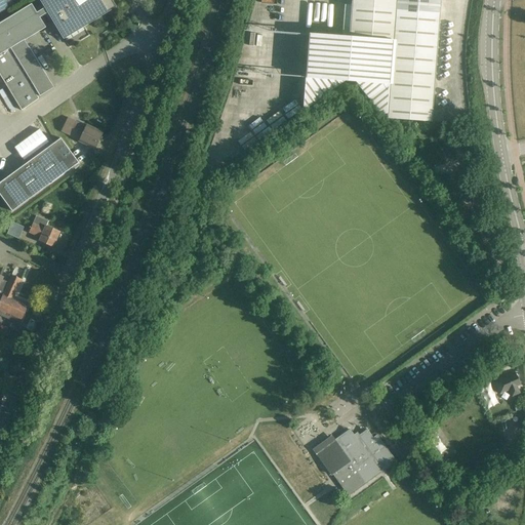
[(0,0),(0,12),(9,7),(4,0),(0,0)]
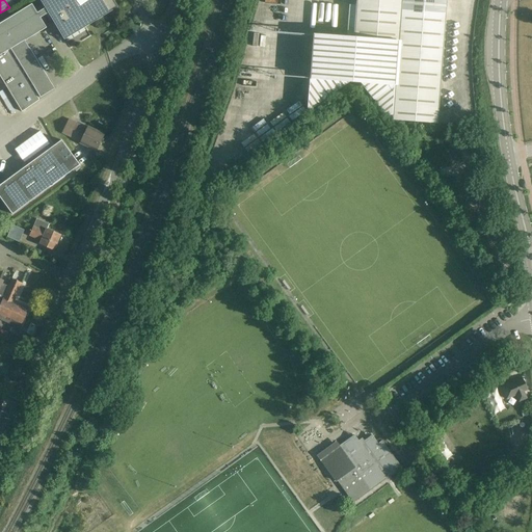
[(41,0),(58,30),(59,30),(64,38),(116,7),(111,0),(41,0)]
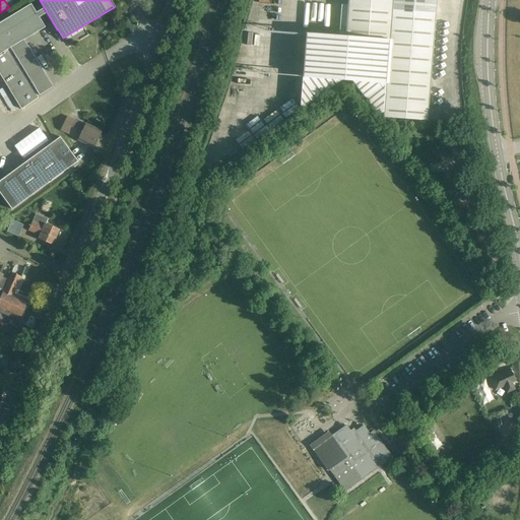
[(427,121),(436,0),(347,0),(347,5),(341,5),(338,36),(306,34),(300,107),(305,108),(341,80),(351,81),(365,98),(376,113),(381,113),(381,117),(427,121)]
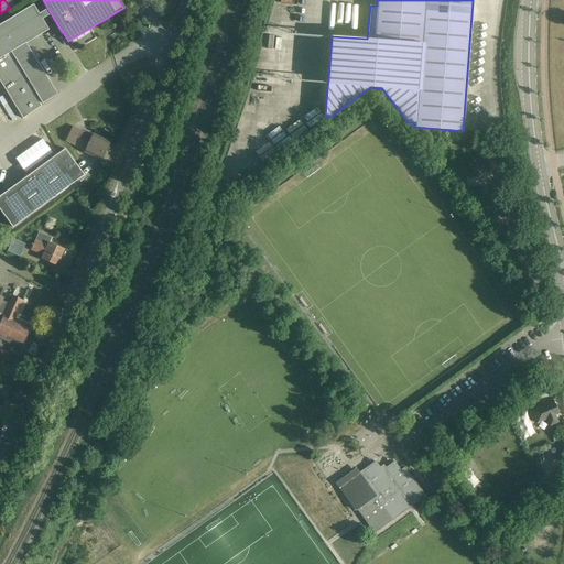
[(0,24),(0,56),(25,42),(47,30),(33,4),(0,24)]
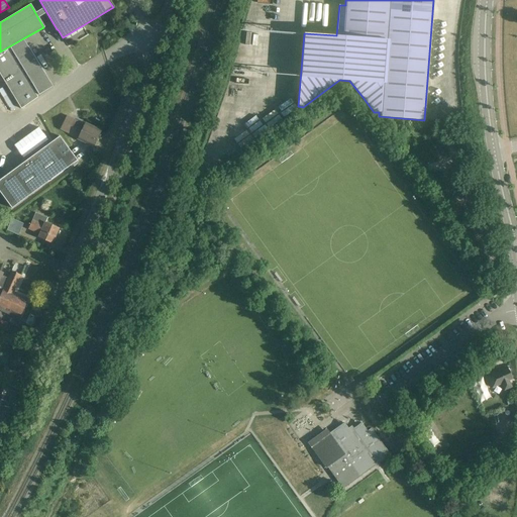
[(53,87),(28,46),(23,40),(24,39),(23,38),(0,52),(0,74),(15,100),(21,109),(37,97),(36,95),(38,95),(53,87)]
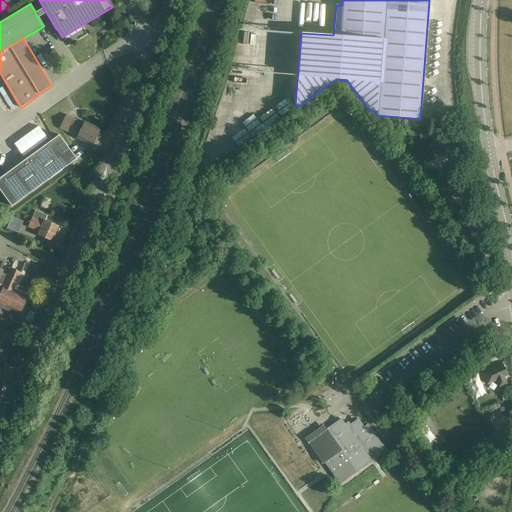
[(285,94),(273,100),(278,110),(290,103),(285,94)]
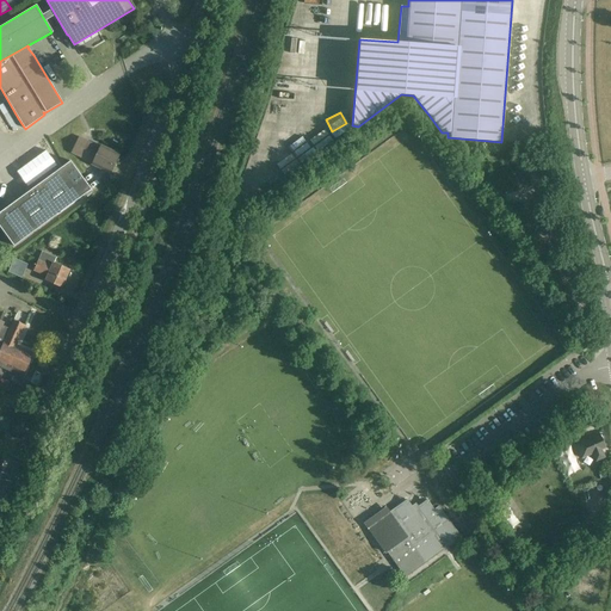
[(110,174),(119,154),(99,144),(98,147),(78,136),(71,152),(91,161),(90,164),(110,174)]
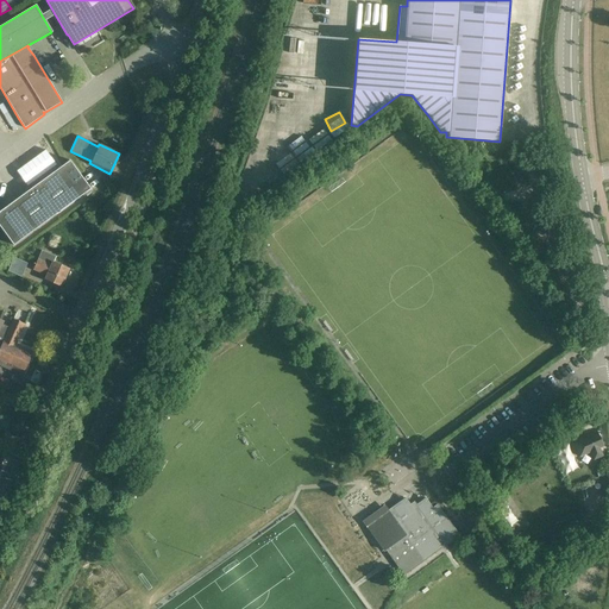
[(17,171),(27,187),(56,165),(45,150),(17,171)]
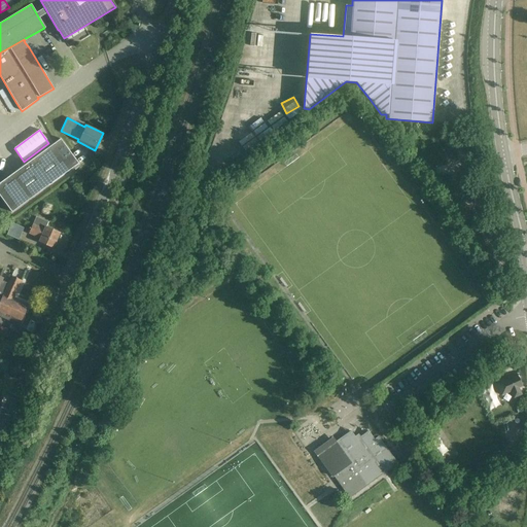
[(0,182),(0,197),(11,213),(79,164),(61,139),(0,182)]
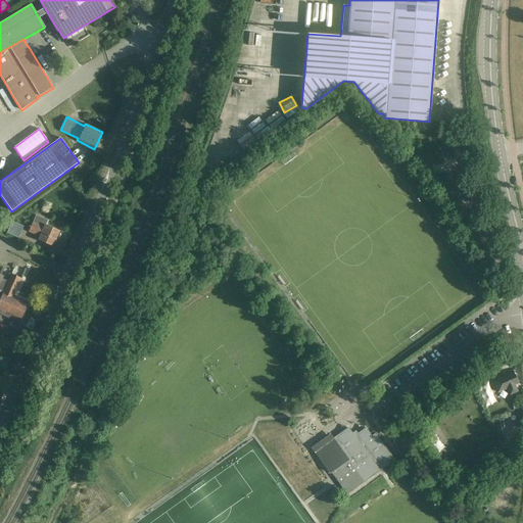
[(33,223),(29,231),(40,236),(39,240),(52,246),(59,231),(46,226),(48,221),(36,216),(33,223)]
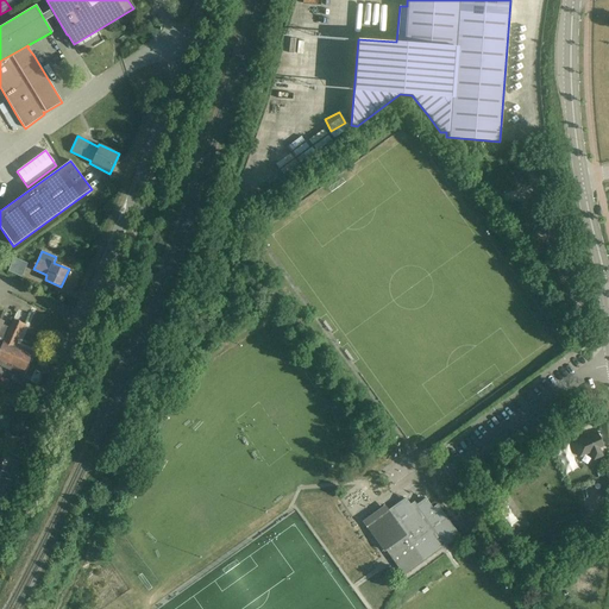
[(14,258),(8,271),(22,277),(27,264),(14,258)]
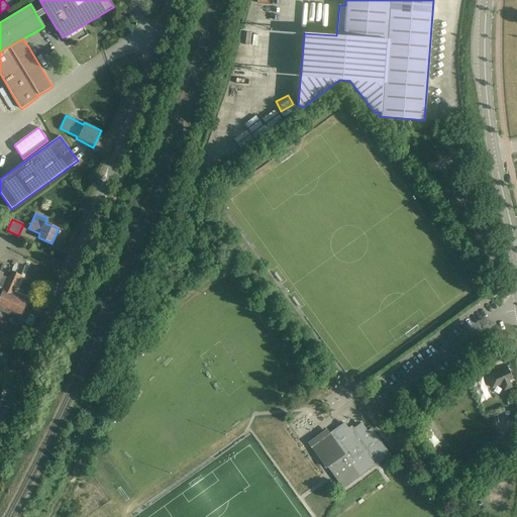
[(7,278),(2,276),(4,273),(0,271),(0,307),(20,317),(24,306),(26,306),(27,303),(26,302),(27,300),(12,293),(21,273),(24,267),(19,265),(15,273),(11,271),(8,278),(7,278)]
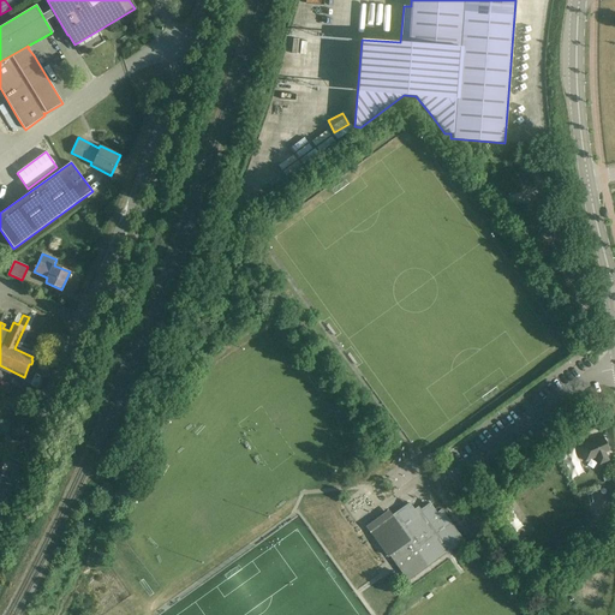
[(599,464),(609,460),(605,453),(609,451),(602,434),(598,435),(599,437),(590,441),(590,439),(585,441),(586,442),(583,445),(583,442),(578,443),(585,461),(596,457),(599,464)]
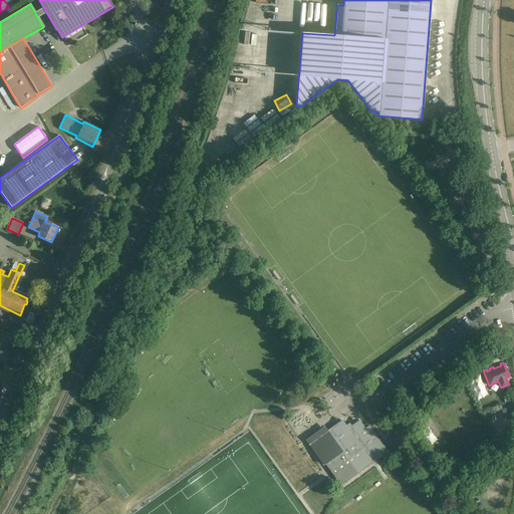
[(304,381),(301,376),(293,381),(296,387),(304,381)]
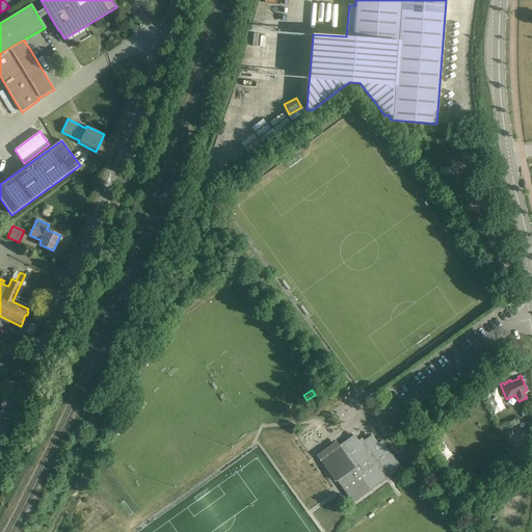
[(440,424),(429,431),(426,433),(425,433),(428,439),(428,437),(431,435),(432,435),(436,442),(444,436),(440,430),(442,428),(440,424)]
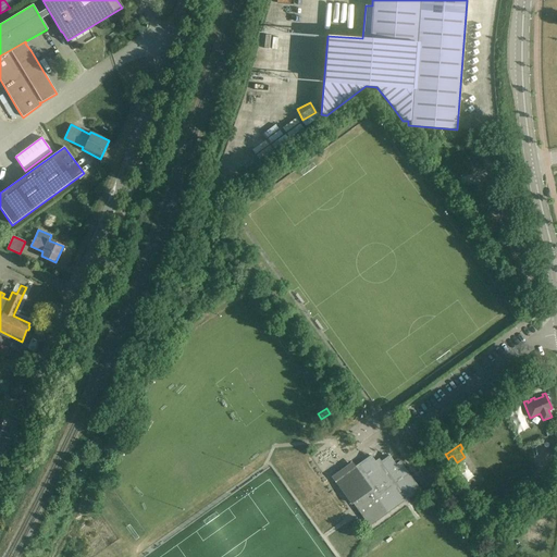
[(390,456),(378,465),(371,455),(334,482),(351,505),(354,504),(370,527),(378,521),(404,502),(405,503),(408,500),(407,499),(408,498),(411,503),(423,494),(420,491),(420,490),(400,461),(396,465),(390,456)]
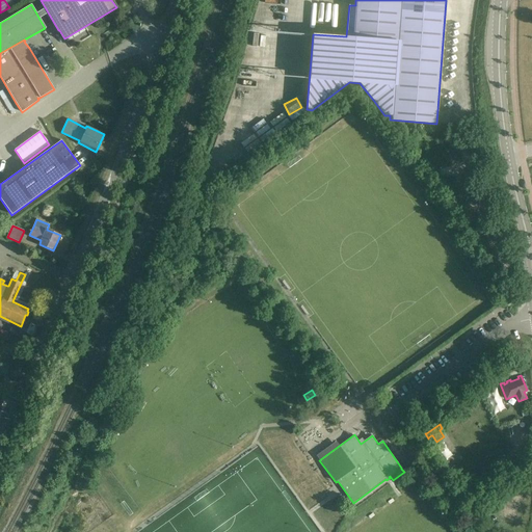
[(419,493),(423,490),(417,482),(414,485),(419,493)]
